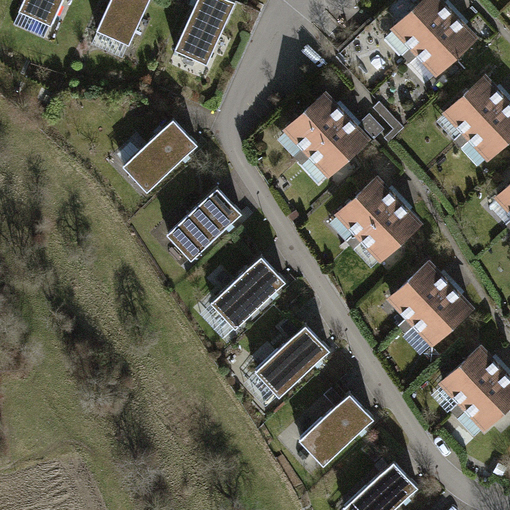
[(22,0),(17,11),(50,26),(62,0),(22,0)]
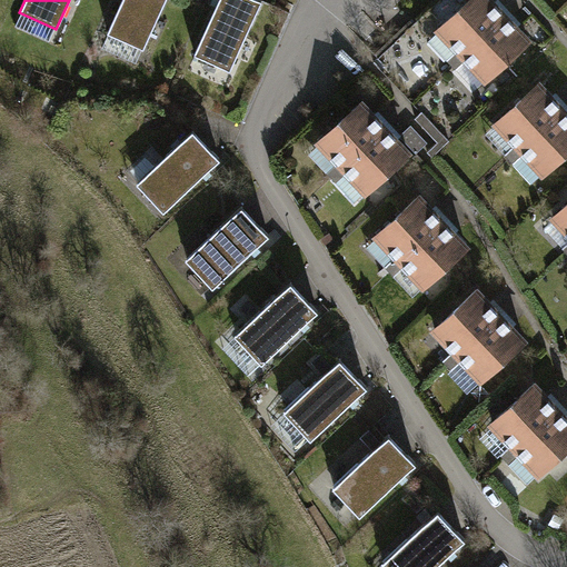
[(120,0),(105,35),(141,51),(165,0),(120,0)]
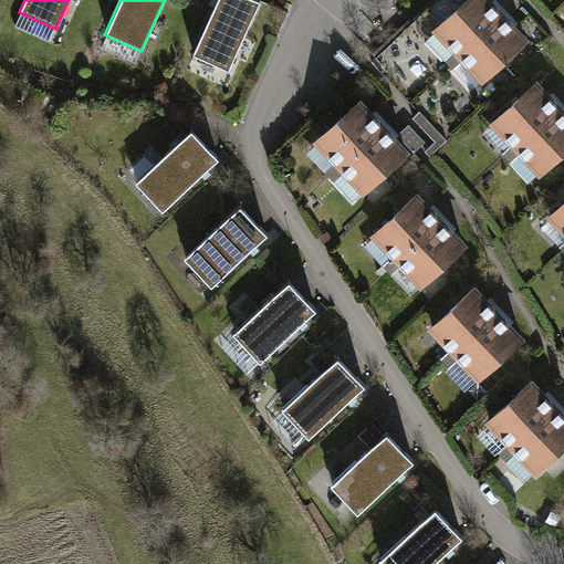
[(259,2),(254,0),(216,0),(191,54),(228,70),(259,2)]
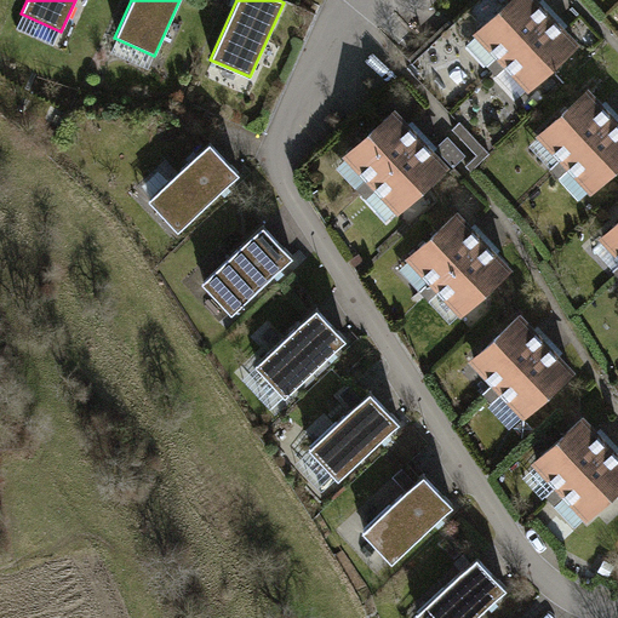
[(463,46),(490,74),(551,15),(537,0),(511,0),(463,46)]
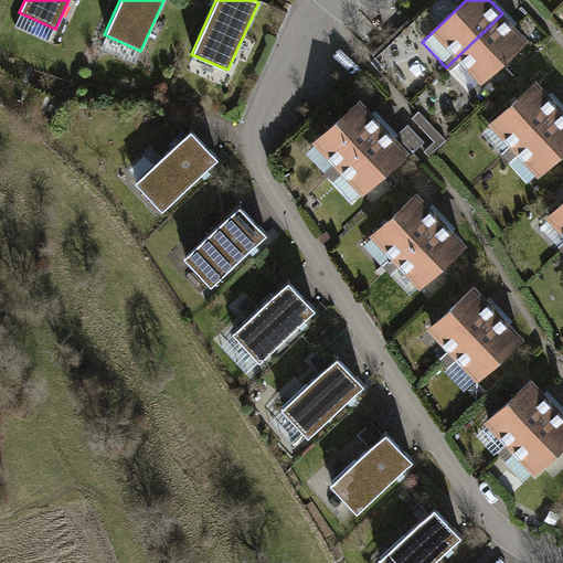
[(502,13),(446,67),(470,94),(528,41),(502,13)]
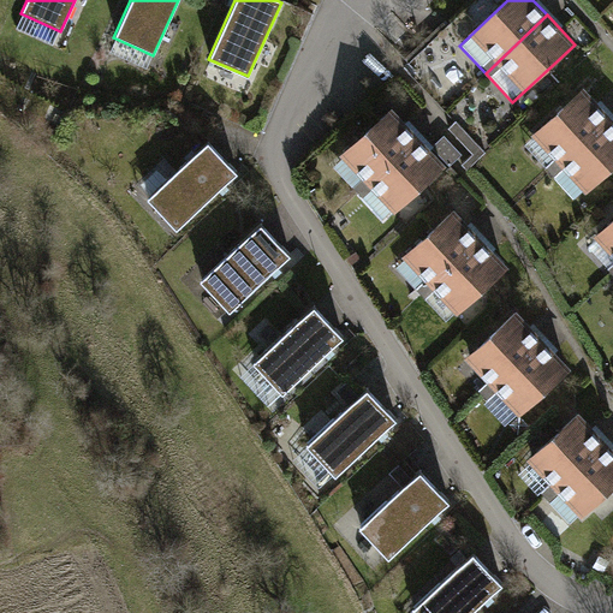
[(519,147),(549,177),(611,118),(581,88),(519,147)]
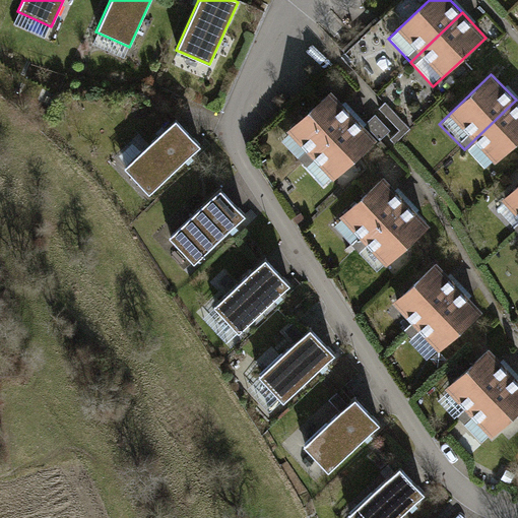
[(276,140),(302,167),(353,117),(328,90),(276,140)]
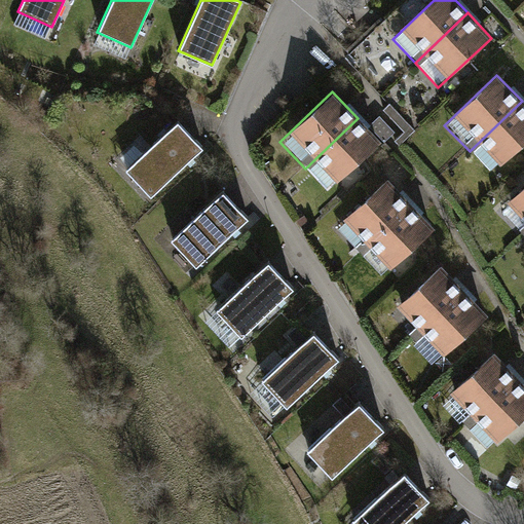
[(523,103),(522,101),(470,151),(493,176),(523,146),(523,103)]
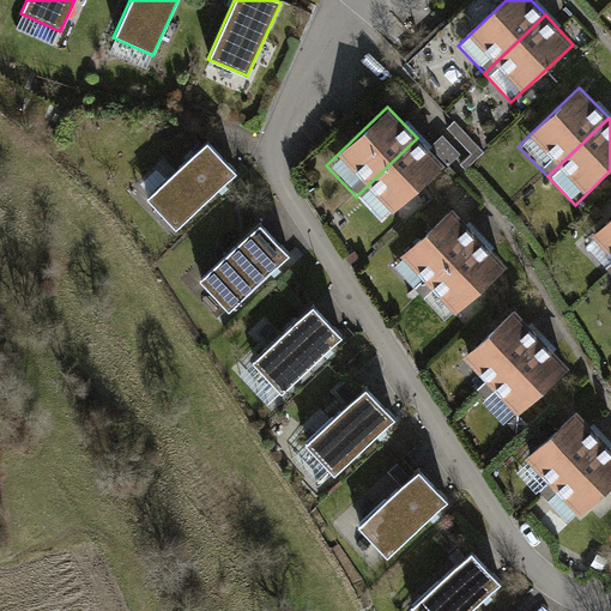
[(417,138),(356,197),(386,228),(447,169),(417,138)]
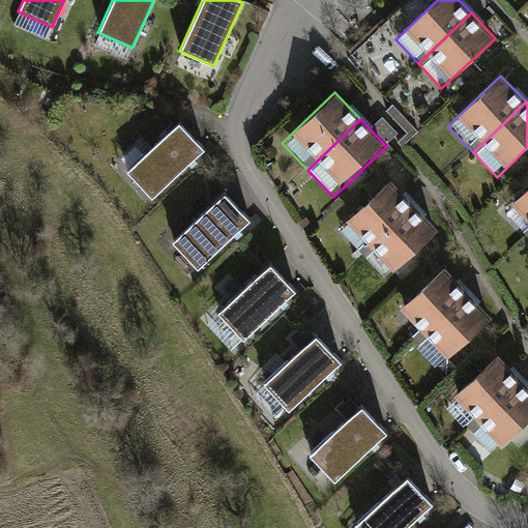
[(128,173),(150,196),(202,148),(181,125),(128,173)]
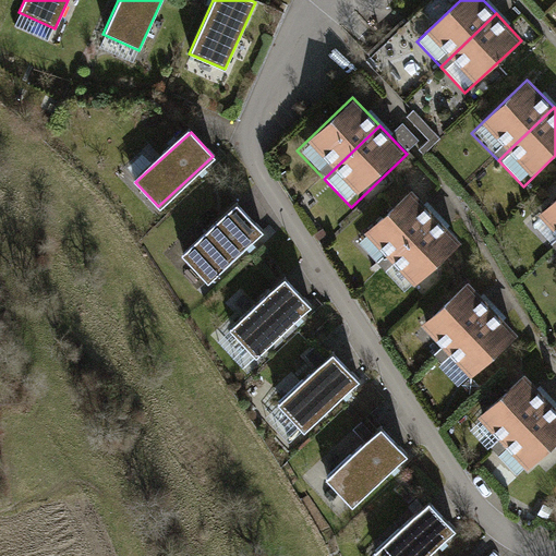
[(357,243),(382,269),(437,217),(411,190),(357,243)]
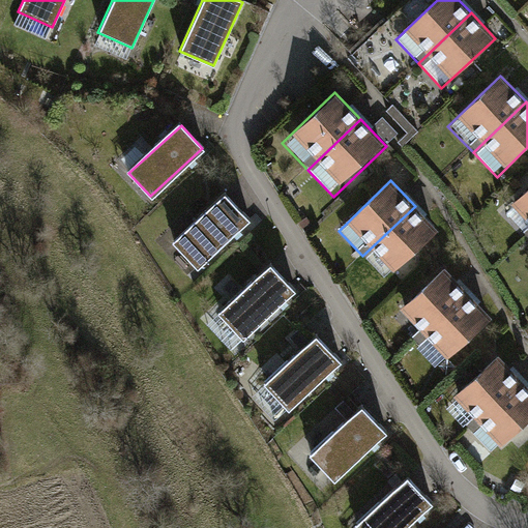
[(527,186),(498,216),(525,242),(527,238),(527,186)]
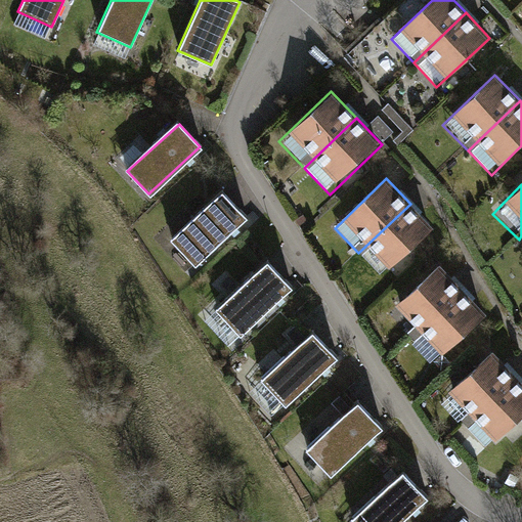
[(169,243),(192,268),(247,218),(223,192),(169,243)]
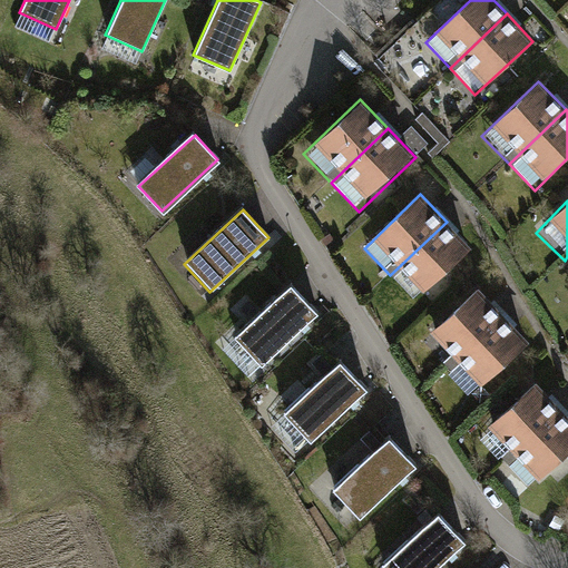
[(447,222),(390,275),(417,303),(472,248),(447,222)]
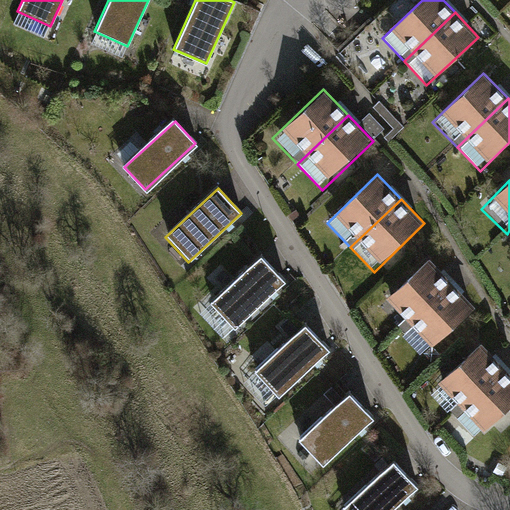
[(209,304),(232,328),(284,281),(261,256),(209,304)]
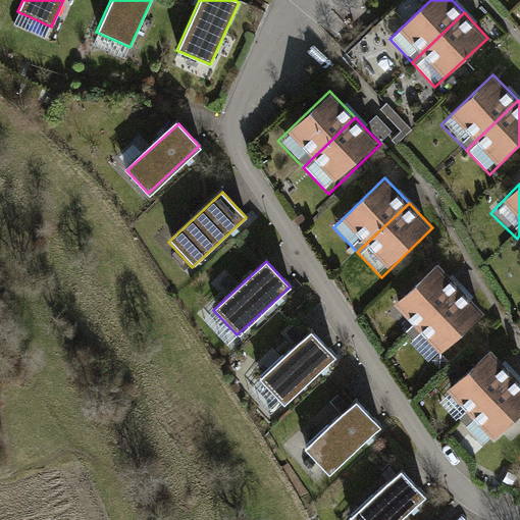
[(392,306),(417,332),(463,289),(437,262),(392,306)]
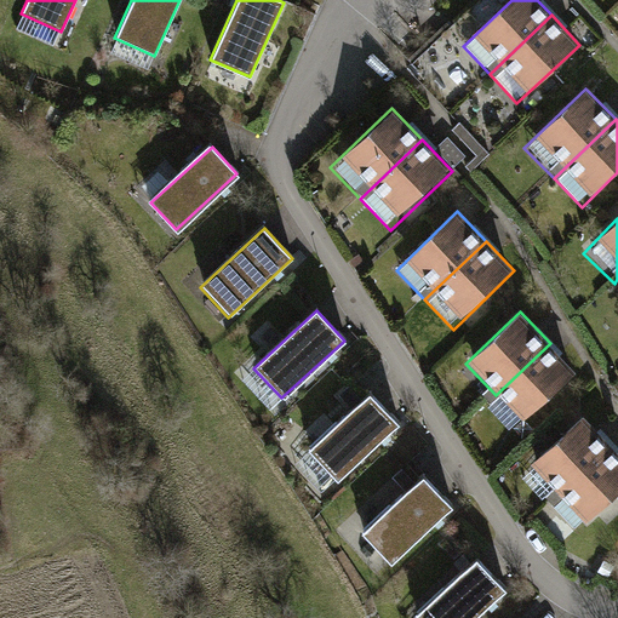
[(550,343),(496,395),(524,424),(578,373),(550,343)]
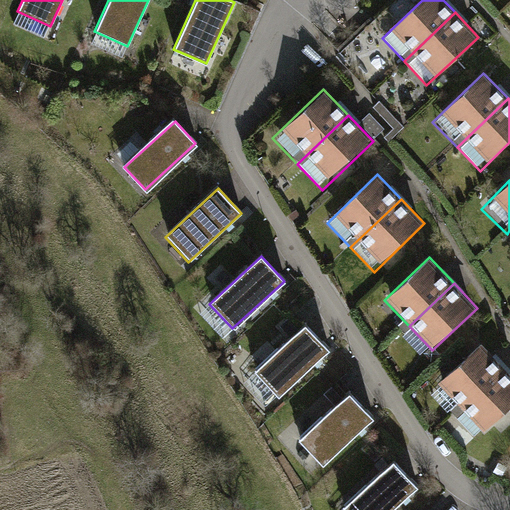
[(254,372),(278,398),(330,350),(306,324),(254,372)]
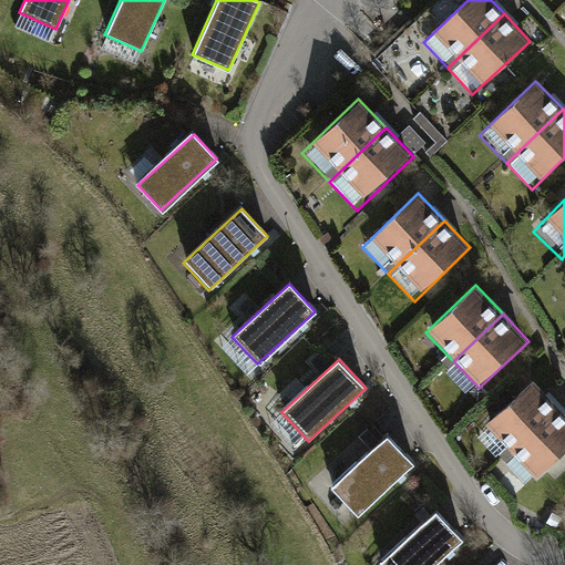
[(481,427),(509,455),(560,406),(532,377),(481,427)]
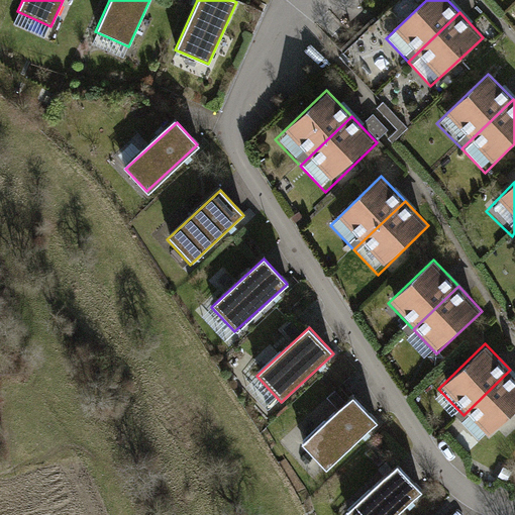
[(514,412),(514,374),(510,370),(464,415),(487,439),(514,412)]
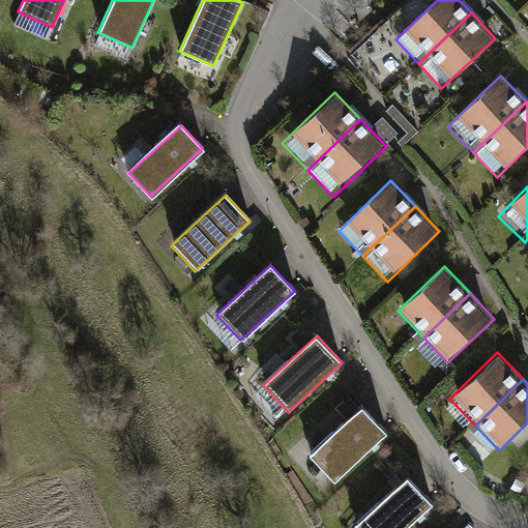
[(309,457),(332,482),(385,433),(362,408),(309,457)]
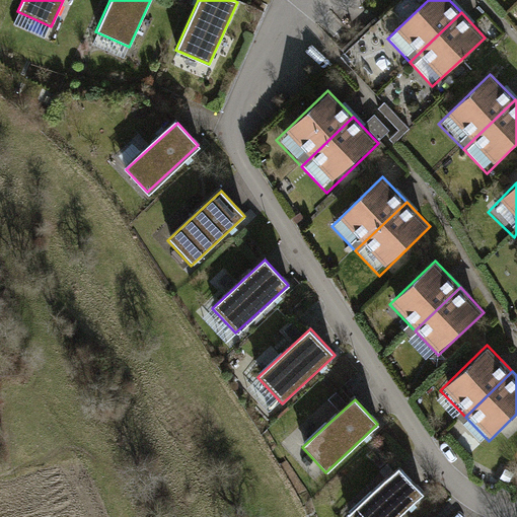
[(349,515),(350,516),(396,516),(423,493),(399,467),(349,515)]
